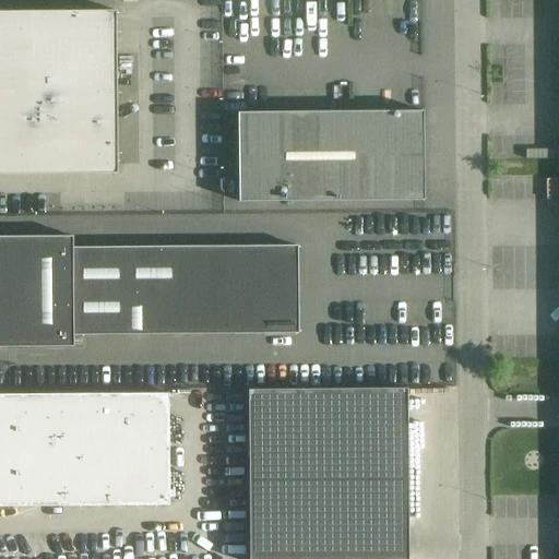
[(0,167),(116,167),(115,12),(0,12),(0,167)]
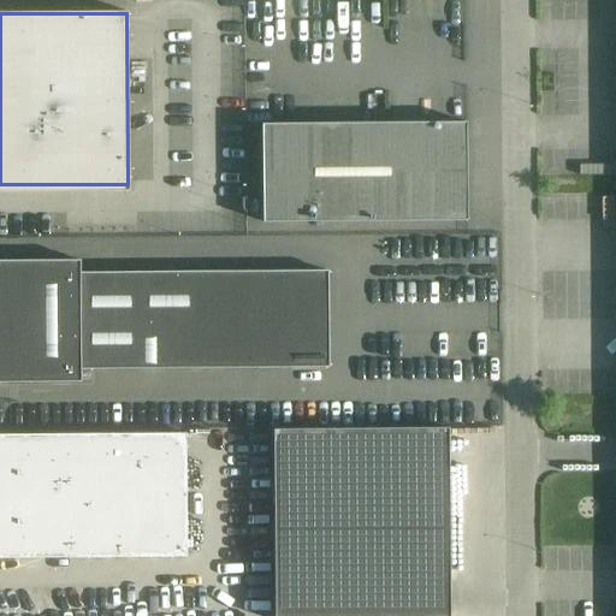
[(466,123),(262,124),(262,223),(467,221),(466,123)]
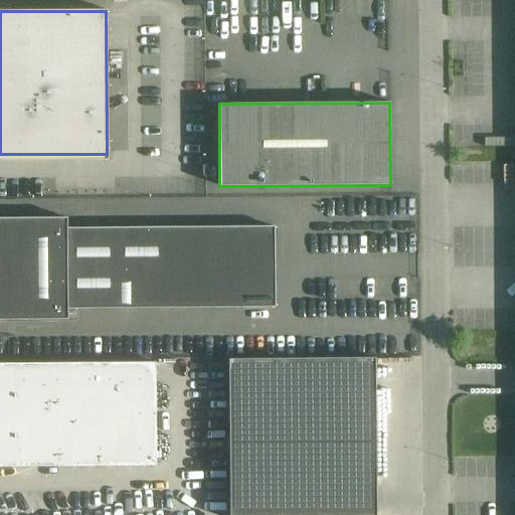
[(7,218),(0,217),(0,320),(7,320),(67,320),(67,309),(245,308),(274,308),(273,226),(245,226),(161,227),(66,228),(66,217),(7,218)]
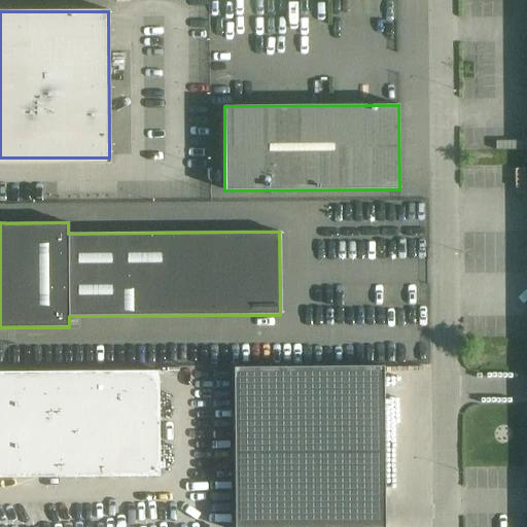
[(384,526),(384,365),(233,366),(234,526),(384,526)]
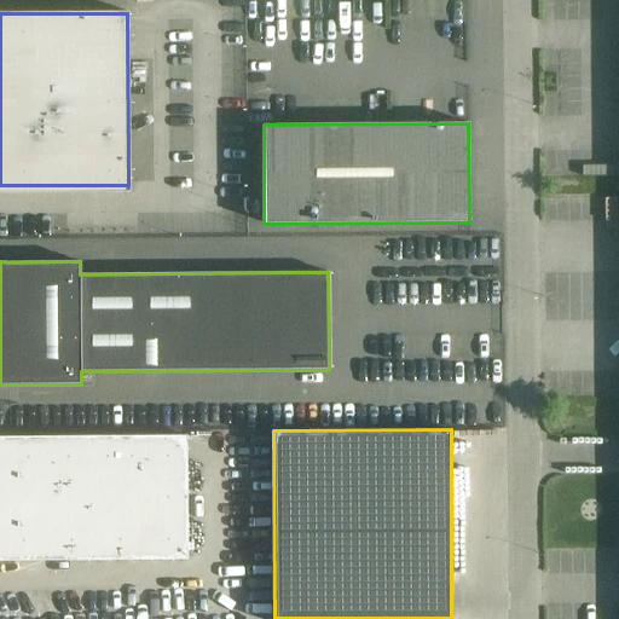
[(185,435),(0,437),(0,561),(50,561),(50,560),(186,559),(185,435)]
